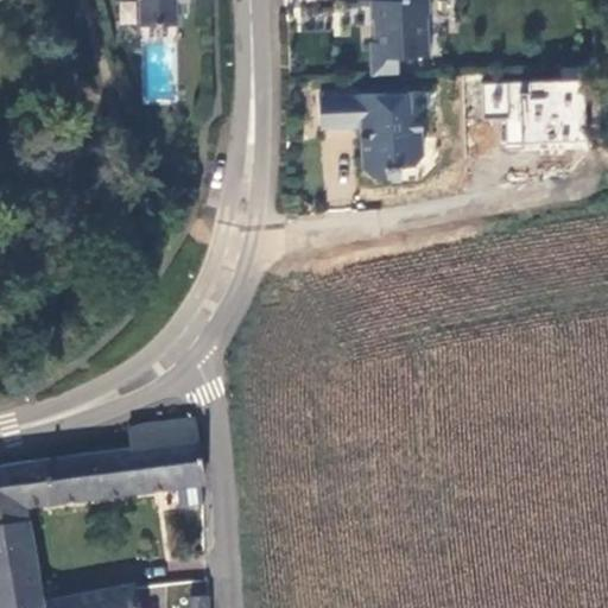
[(140,0),(141,25),(175,24),(175,0),(188,0),(140,0)]
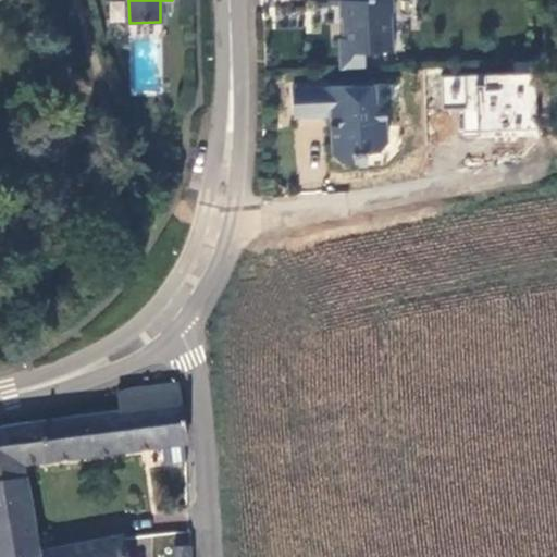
[(390,1),(390,0),(335,0),(336,2),(342,2),(342,7),(343,20),(341,21),(341,41),(336,41),(338,72),(362,71),(361,53),(366,49),(386,48),(385,17),(388,14),(387,1),(390,1)]
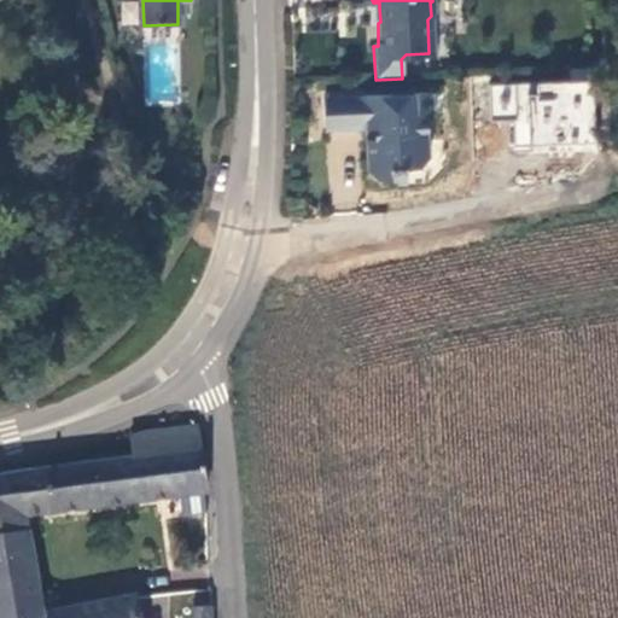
[(490,124),(513,124),(513,149),(595,150),(596,82),(490,81),(490,124)]
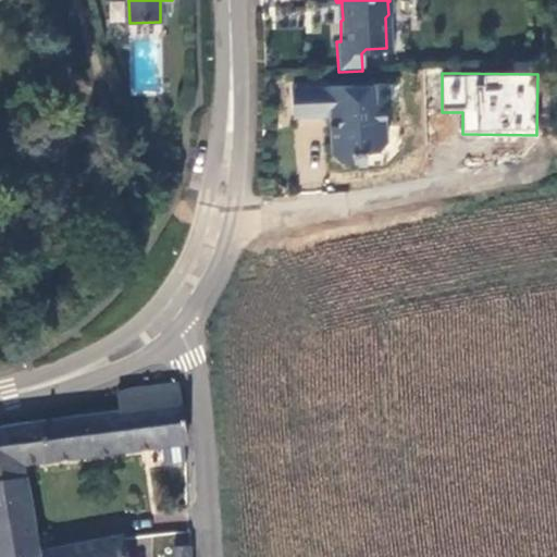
[(371,88),(291,90),(292,121),(325,119),(329,157),(336,165),(350,164),(349,153),(372,156),(380,146),(379,104),(372,104),(371,88)]
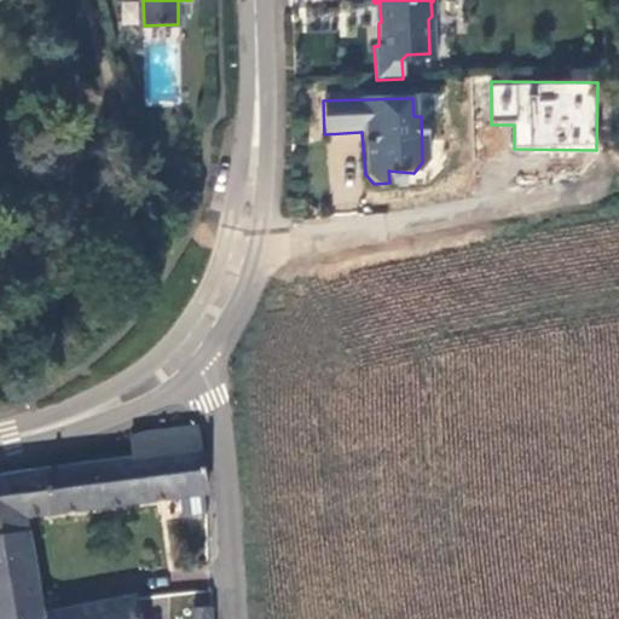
[(132,458),(45,472),(52,514),(207,495),(198,428),(145,433),(132,437),(132,458)]
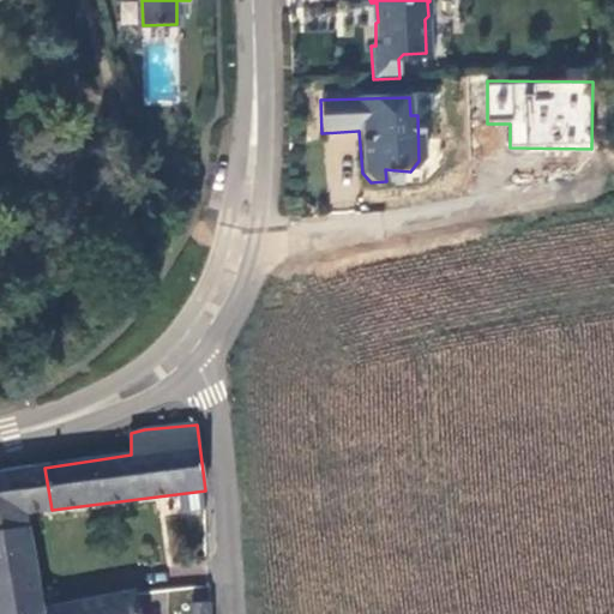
[(43,463),(6,468),(18,528),(29,527),(28,513),(52,510),(44,468),(43,463)]
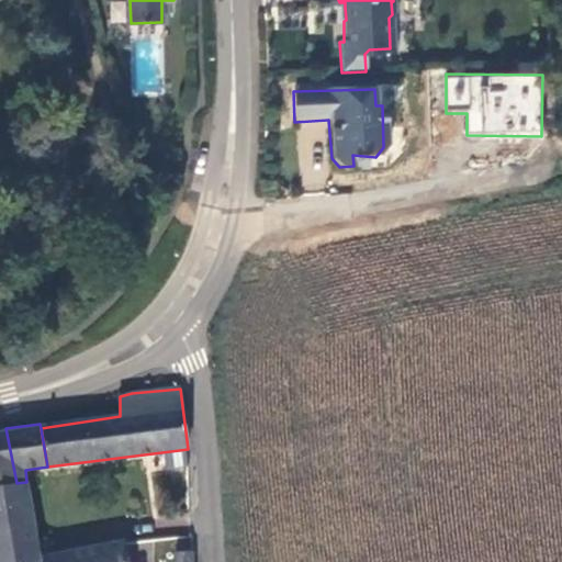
[(0,561),(41,561),(40,554),(26,482),(17,483),(6,428),(0,429),(0,561)]
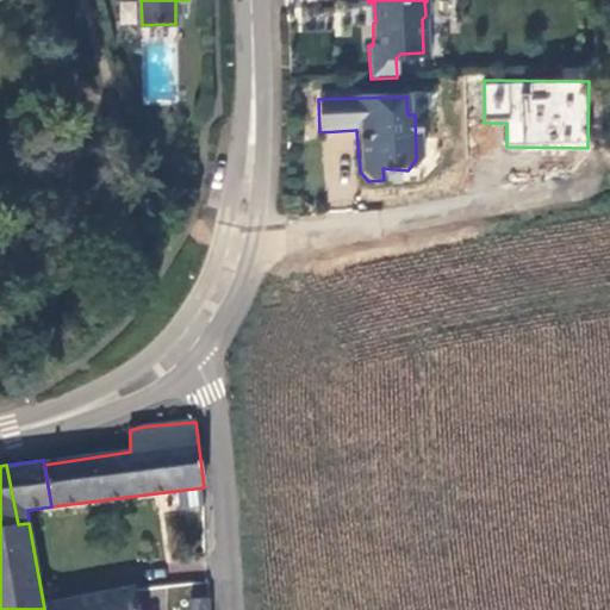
[(176,492),(180,510),(200,506),(198,489),(176,492)]
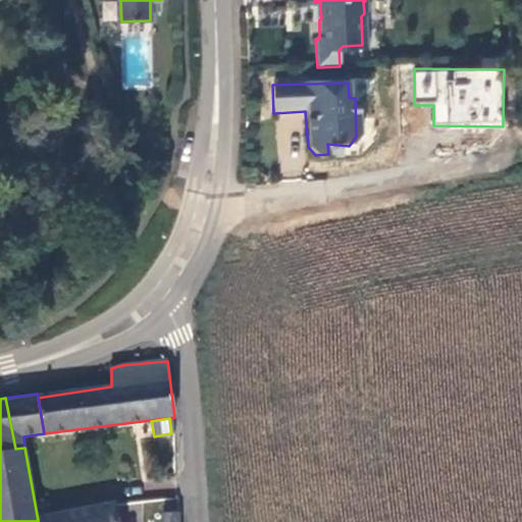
[(118,521),(115,502),(37,515),(38,521),(118,521)]
